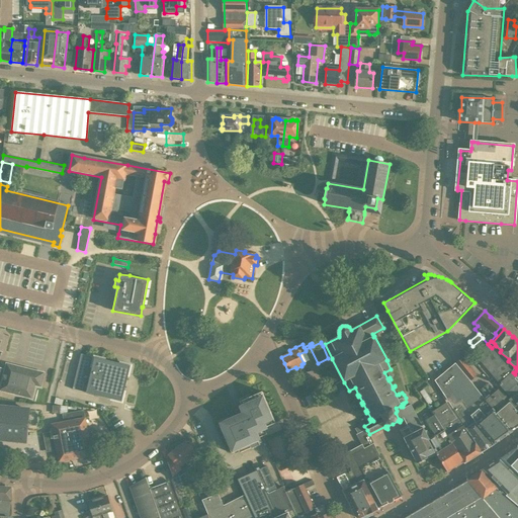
[(490,346),(477,357),(500,383),(499,384),(511,398),(509,400),(517,410),(517,377),(517,376),(515,374),(513,372),(494,350),(492,348),(490,346)]
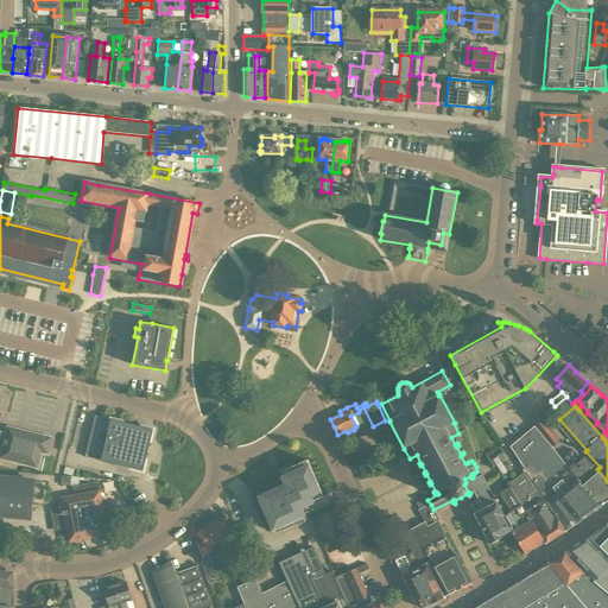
[(95,416),(86,457),(143,470),(153,429),(95,416)]
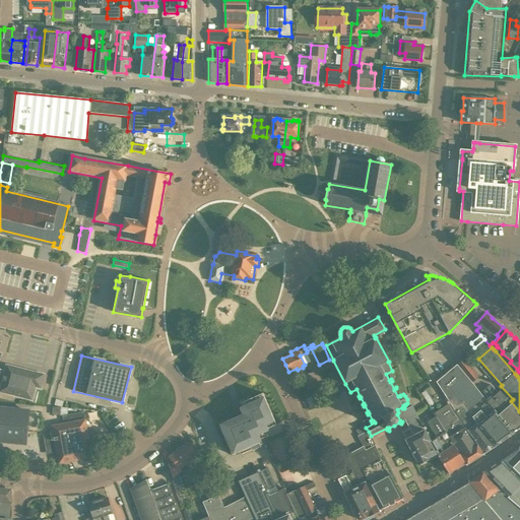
[(464,359),(457,365),(471,382),(478,376),(464,359)]
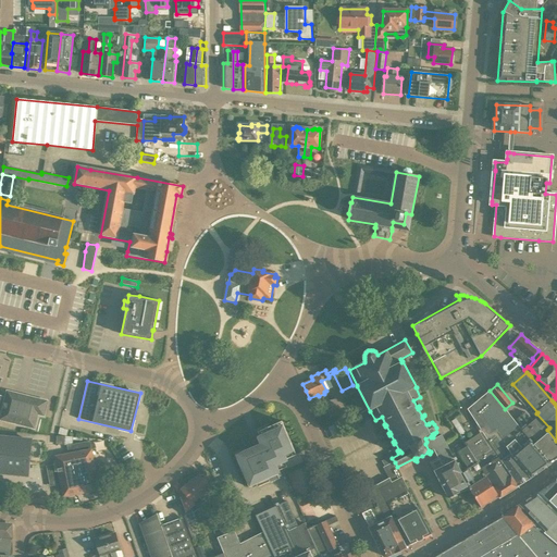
[(475,423),(479,428),(484,424),(490,432),(496,426),(504,436),(507,448),(511,454),(511,455),(531,478),(533,477),(545,467),(551,463),(549,463),(551,462),(522,430),(521,431),(519,428),(505,410),(505,409),(490,391),(468,409),(475,423)]
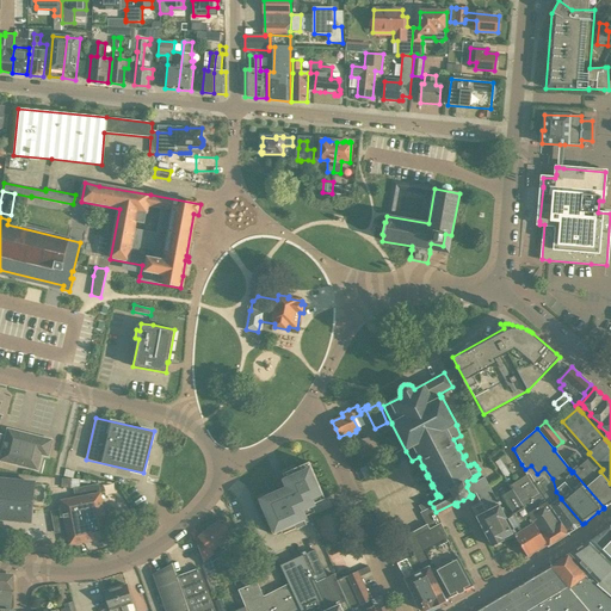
[(4,438),(0,452),(0,458),(0,460),(0,461),(37,470),(41,455),(48,456),(51,440),(16,431),(8,430),(6,438),(4,438)]
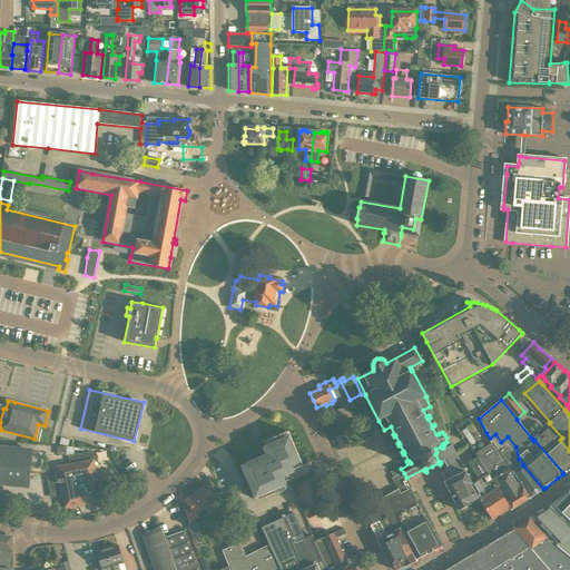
[(563,473),(569,468),(569,453),(560,443),(558,445),(552,439),(554,436),(548,429),(546,431),(538,422),(529,429),(537,439),(534,440),(563,473)]
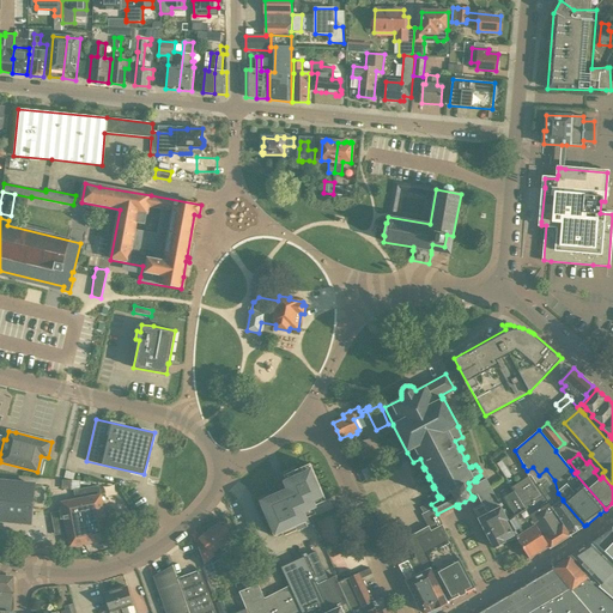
[(274,535),(313,519),(319,516),(317,515),(314,507),(317,505),(317,503),(316,502),(326,498),(310,461),(283,472),(281,473),(284,478),(281,479),(285,487),(281,489),(259,499),(274,535)]
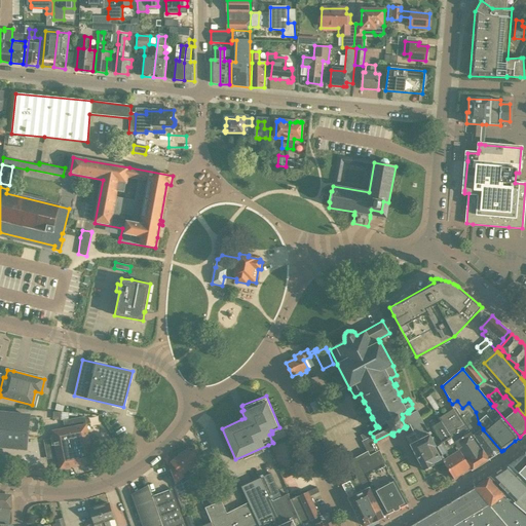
[(455,408),(440,417),(445,425),(444,425),(471,467),(472,471),(501,451),(483,429),(483,428),(479,423),(476,412),(468,403),(462,408),(457,401),(452,404),(455,408)]
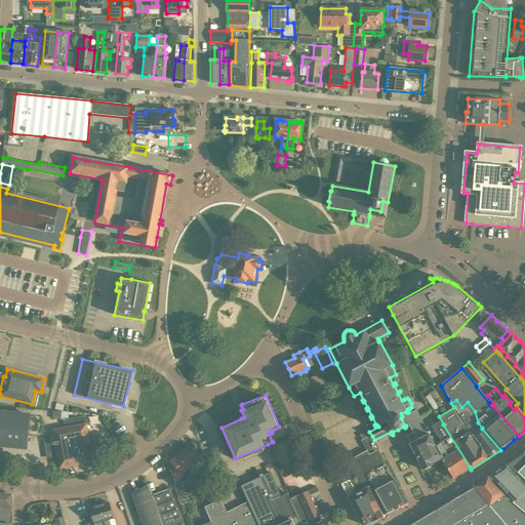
[(405,426),(410,422),(414,431),(406,436),(409,442),(410,443),(409,443),(422,470),(433,465),(432,462),(440,458),(433,445),(435,444),(420,417),(418,413),(416,408),(408,412),(406,412),(406,411),(401,413),(402,416),(401,418),(404,425),(405,426)]
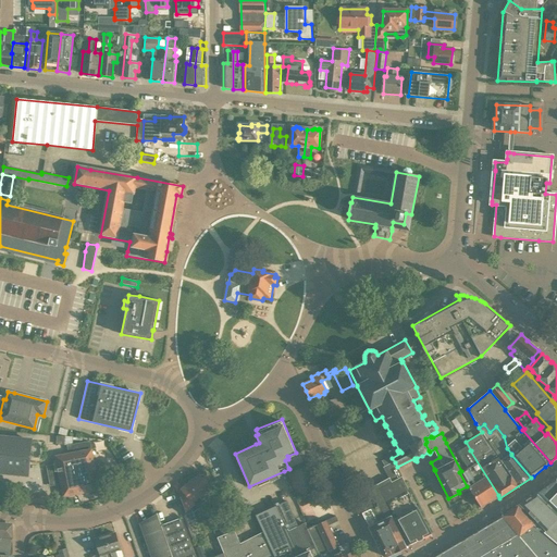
[(56,444),(72,445),(72,437),(57,435),(56,444)]
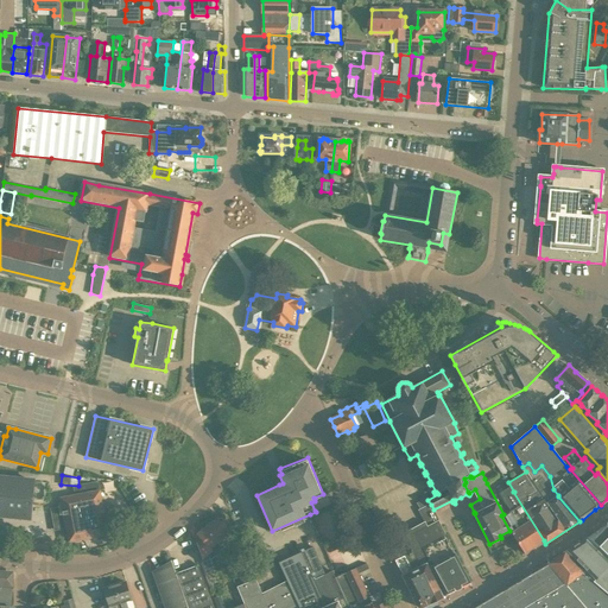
[(0,476),(0,519),(33,523),(37,480),(0,476)]
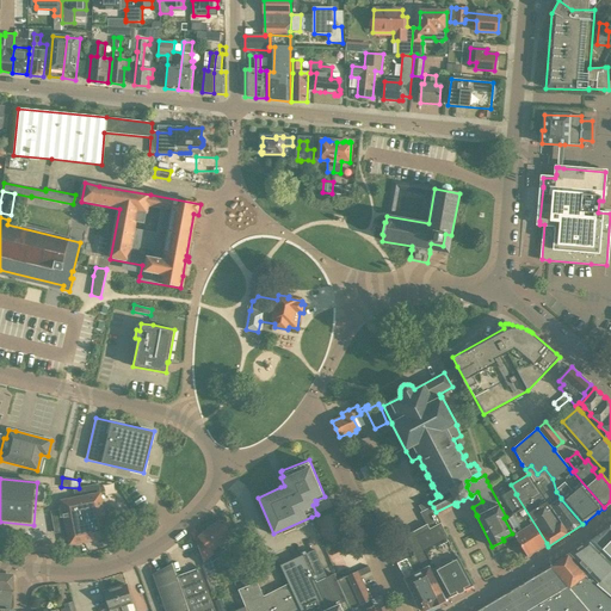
[(75,498),(60,501),(62,511),(51,513),(55,534),(66,531),(69,545),(109,538),(98,485),(73,489),(75,498)]
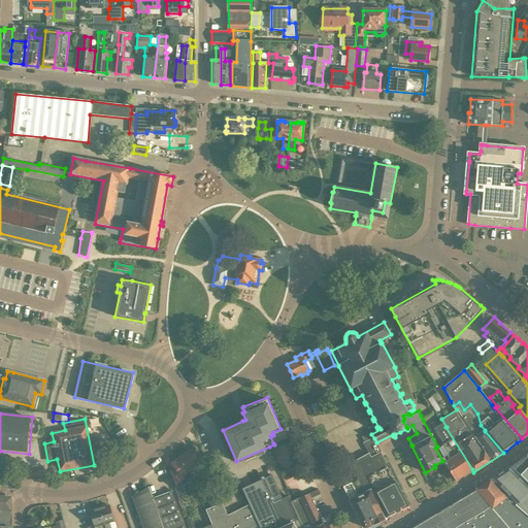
[(447,427),(441,419),(440,420),(442,423),(432,428),(443,444),(437,448),(444,462),(443,462),(448,469),(456,481),(472,469),(446,427),(447,427)]
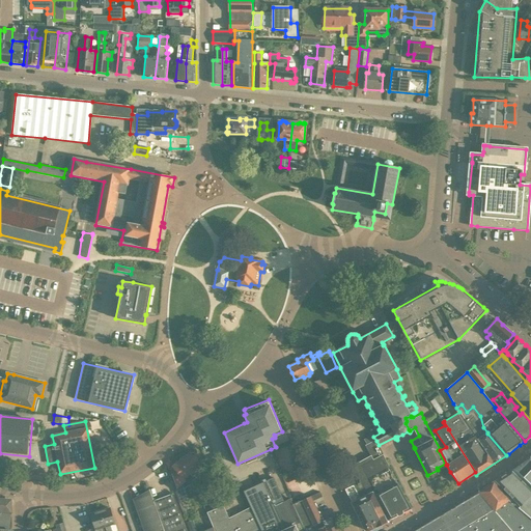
[(372,462),(361,467),(362,471),(369,479),(374,491),(373,492),(389,521),(412,509),(411,508),(404,497),(402,495),(395,479),(386,459),(379,445),(376,441),(365,446),(366,448),(370,456),(370,457),(372,462)]
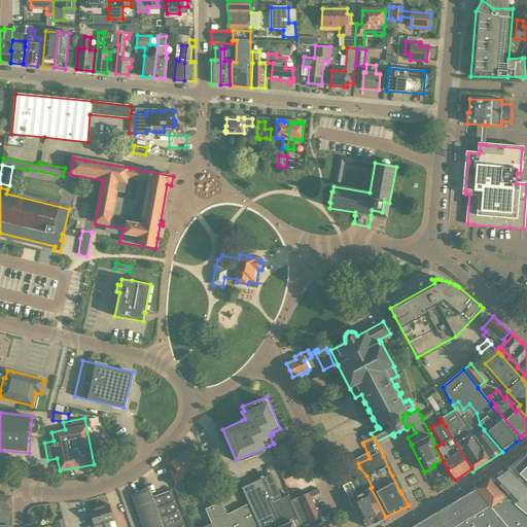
[(180,457),(178,458),(190,472),(196,467),(203,484),(208,481),(195,451),(191,454),(188,450),(184,453),(182,453),(179,455),(180,457)]
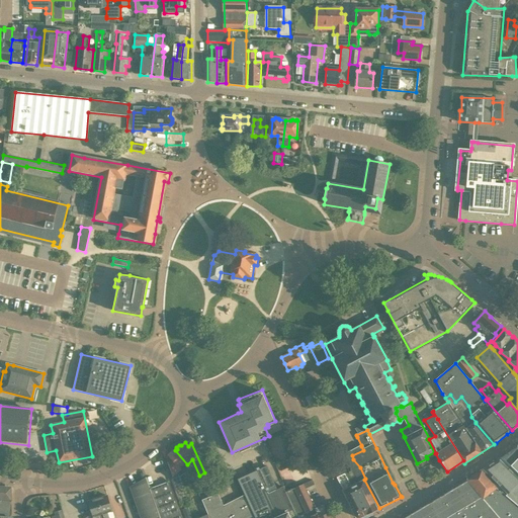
[(517,446),(499,458),(500,459),(517,476),(517,446)]
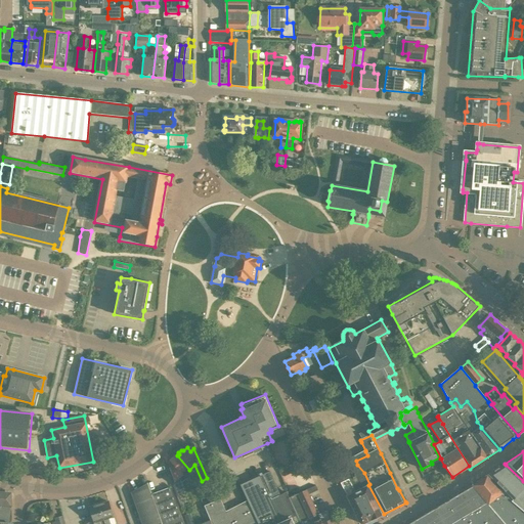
[(189,470),(177,455),(177,456),(175,455),(172,457),(173,460),(171,461),(174,465),(170,469),(172,475),(170,476),(177,496),(186,493),(181,479),(180,478),(183,475),(189,470)]
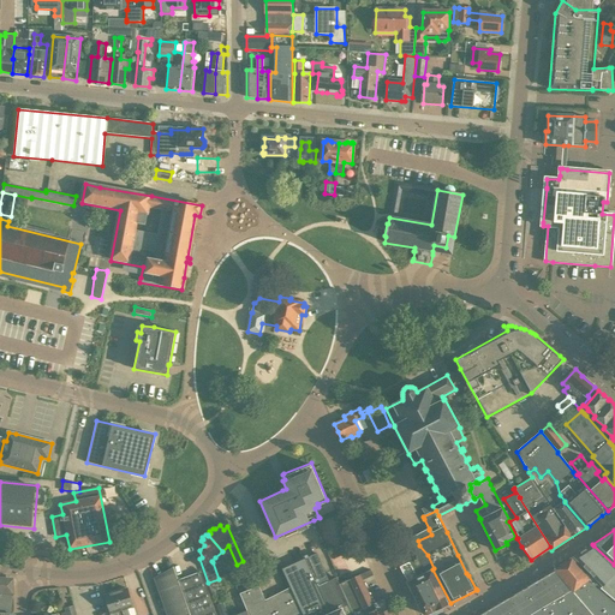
[(393,549),(392,550),(400,568),(408,585),(410,587),(418,604),(422,613),(428,614),(433,613),(451,603),(433,569),(434,568),(428,555),(419,545),(407,551),(404,545),(404,544),(393,549)]
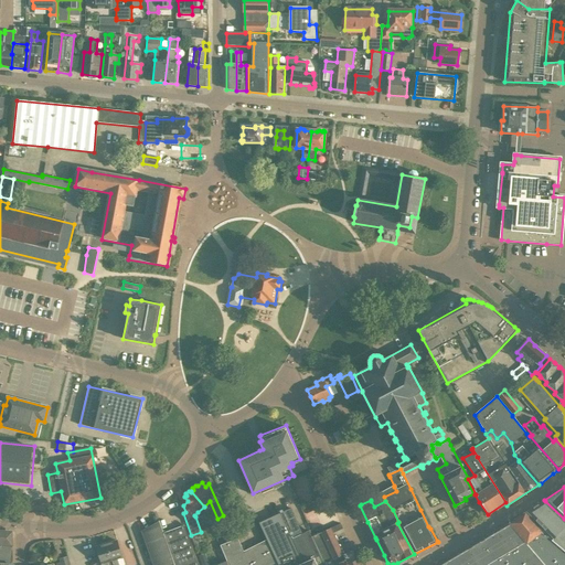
[(564,552),(564,519),(545,501),(544,500),(528,512),(553,537),(551,540),(553,542),(564,552)]
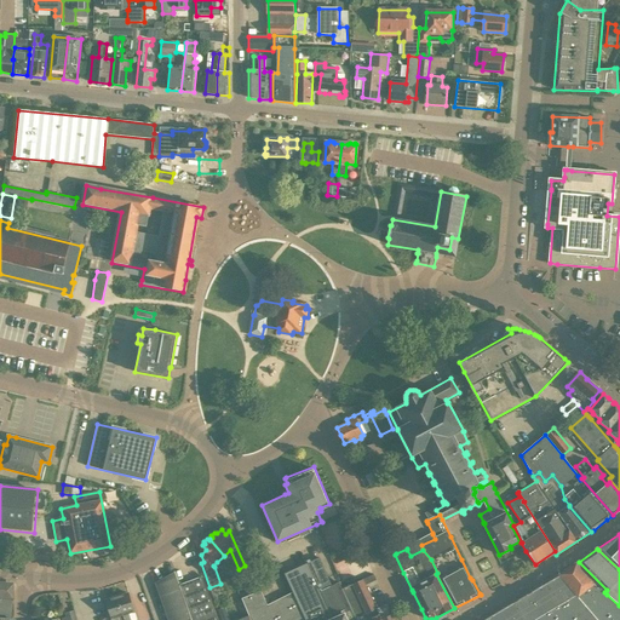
[(308,563),(283,573),(293,592),(306,619),(333,619),(321,591),(332,586),(332,585),(319,557),(308,563)]
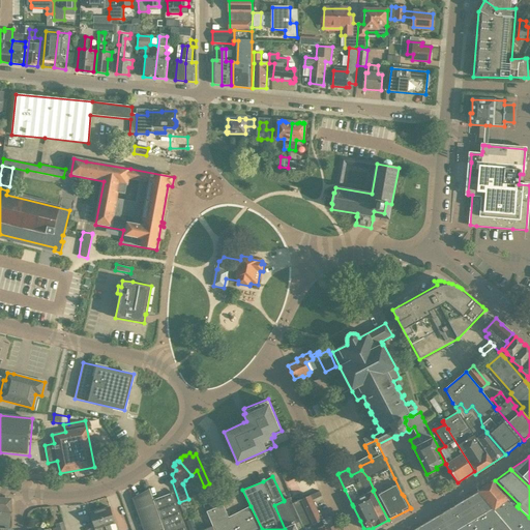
[(478,492),(413,529),(529,529),(529,518),(519,508),(509,499),(508,500),(493,481),(477,491),(478,492)]
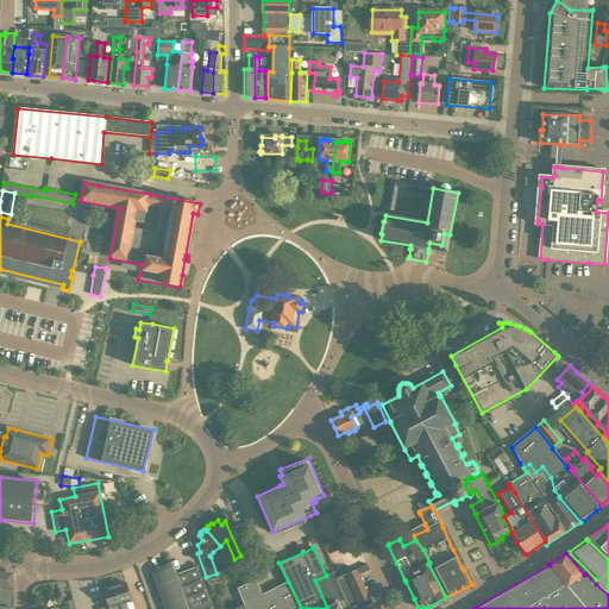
[(189,608),(184,595),(177,573),(176,575),(171,563),(152,573),(164,608),(189,608)]
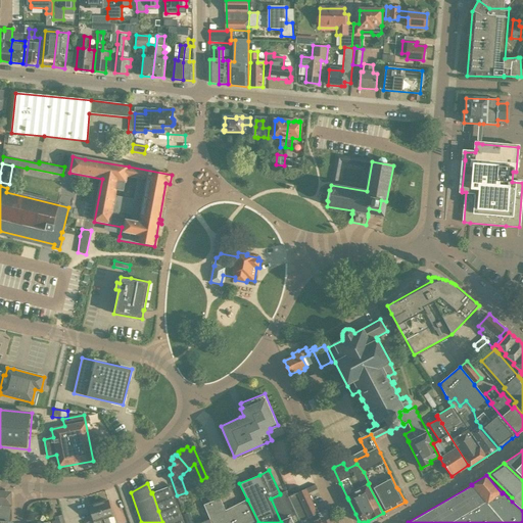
[(288,497),(299,522),(332,522),(326,509),(318,513),(308,493),(317,489),(315,484),(306,488),(288,497)]
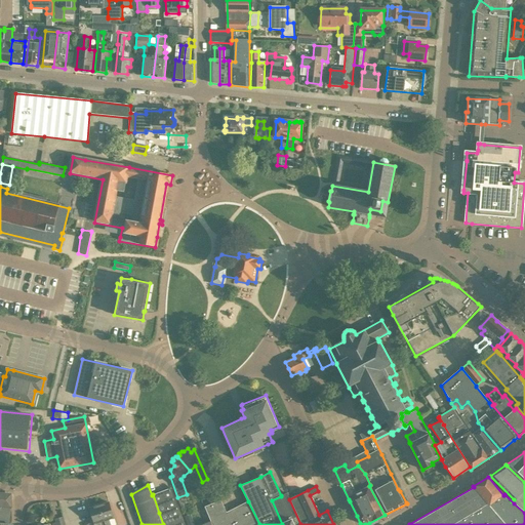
[(185,524),(170,488),(153,494),(159,513),(163,524),(185,524)]
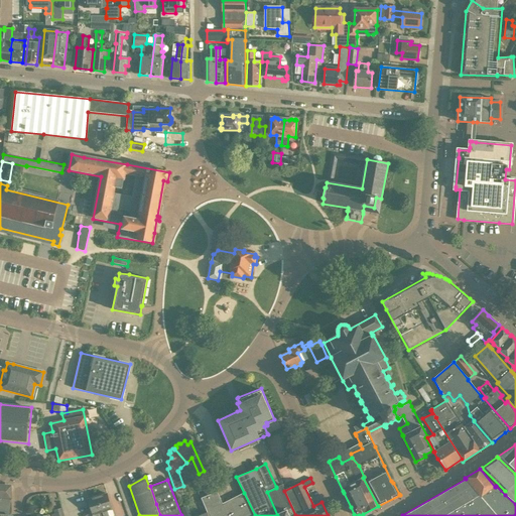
[(0,512),(11,513),(13,484),(0,483),(0,512)]
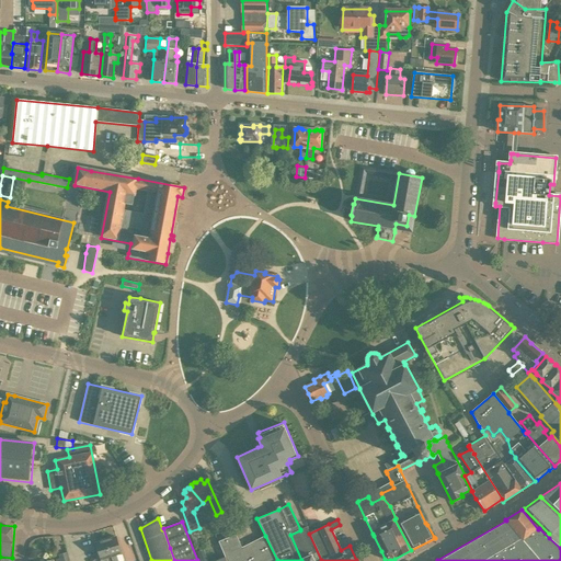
[(321,560),(309,534),(306,527),(300,529),(300,530),(290,535),(301,560),(321,560)]
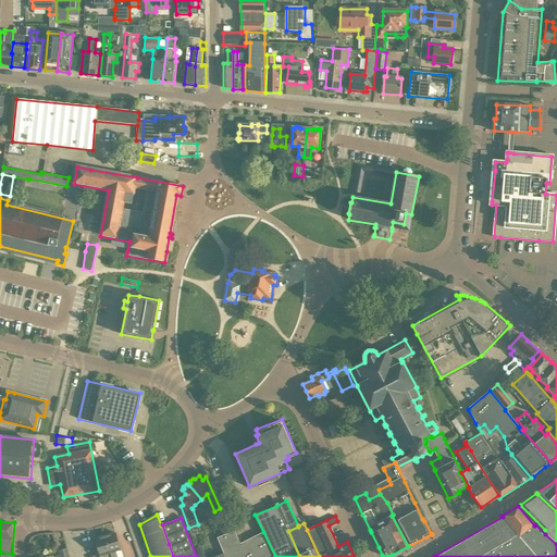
[(234,531),(217,537),(224,556),(275,556),(263,532),(239,543),(234,531)]
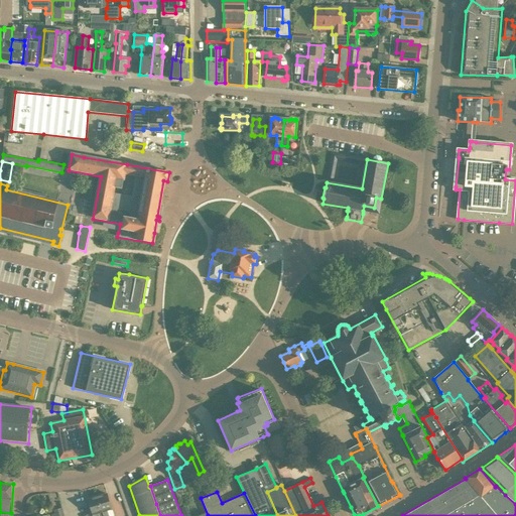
[(102,494),(96,496),(102,515),(109,515),(107,511),(112,510),(107,495),(103,496),(102,494)]
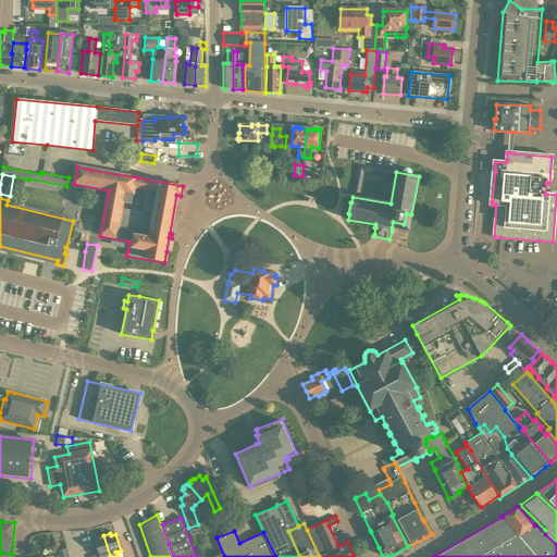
[(110,556),(103,535),(98,537),(99,539),(95,541),(99,556),(106,555),(106,556),(110,556)]
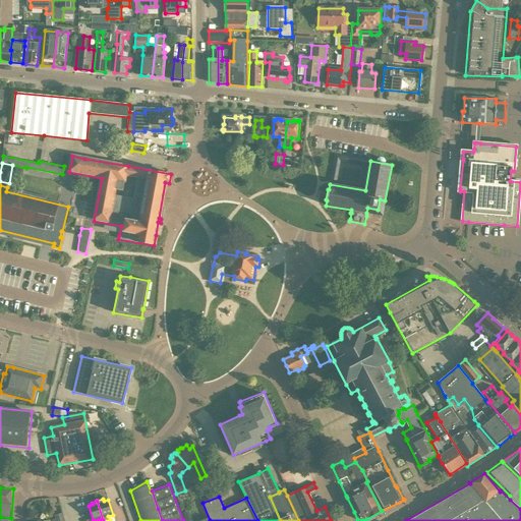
[(210,520),(203,503),(196,506),(201,520),(199,520),(210,520)]
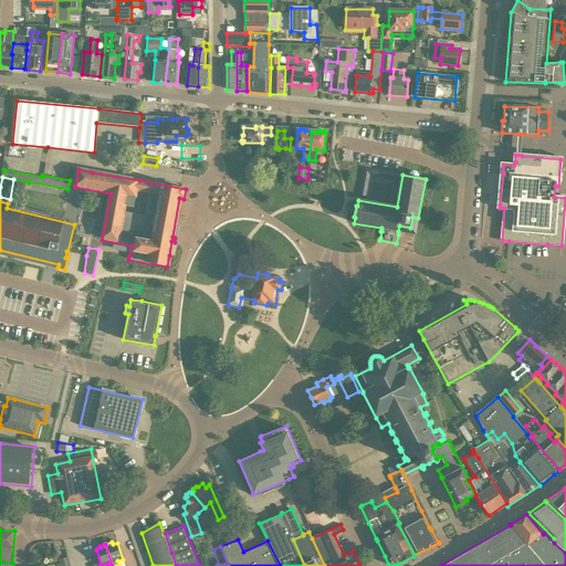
[(59,559),(60,564),(56,565),(70,565),(67,556),(59,559)]
